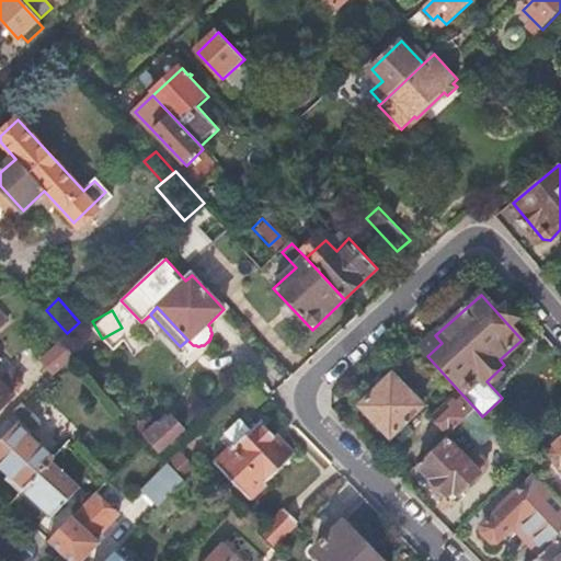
[(435,335),(420,347),(427,356),(442,343),(435,335)]
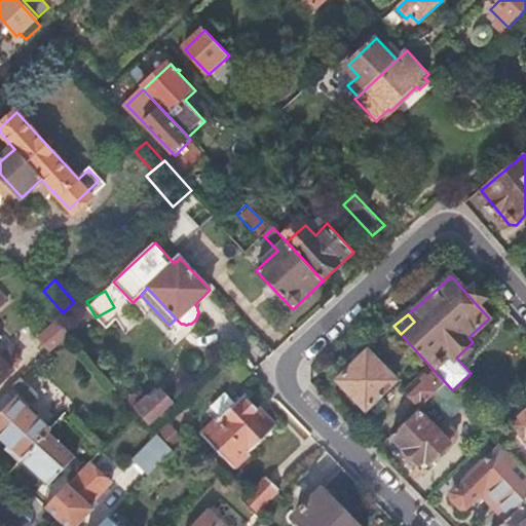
[(61,321),(41,339),(52,351),(72,334),(61,321)]
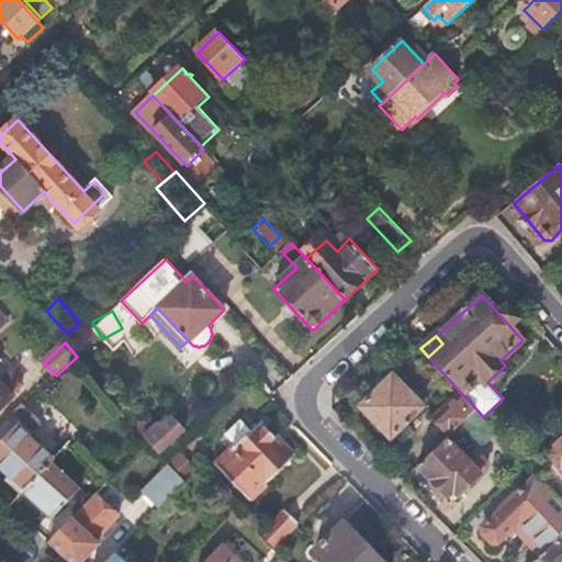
[(0,409),(13,396),(12,395),(24,383),(12,371),(1,383),(0,381),(0,409)]
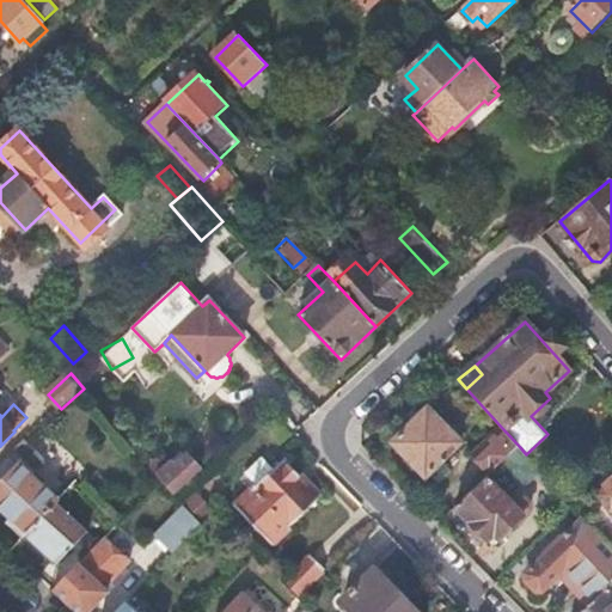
[(428,408),(393,442),(427,477),(461,441),(428,408)]
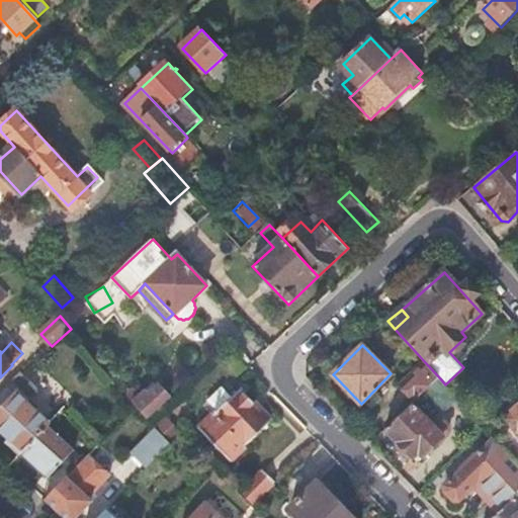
[(425,362),(404,384),(418,400),(427,391),(440,378),(425,362)]
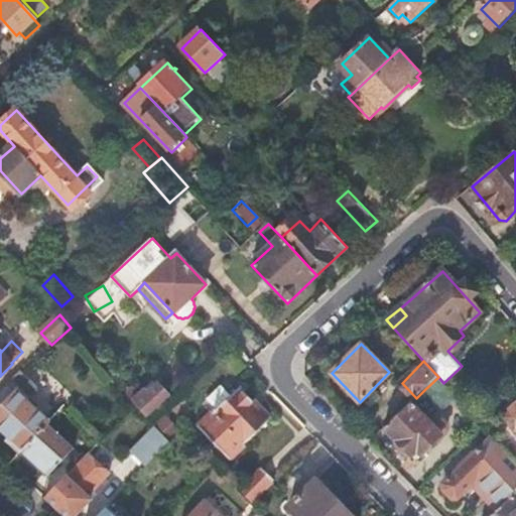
[(22,369),(0,391),(0,427),(12,440),(10,442),(19,450),(22,447),(24,449),(49,423),(52,420),(31,399),(39,391),(39,385),(22,369)]
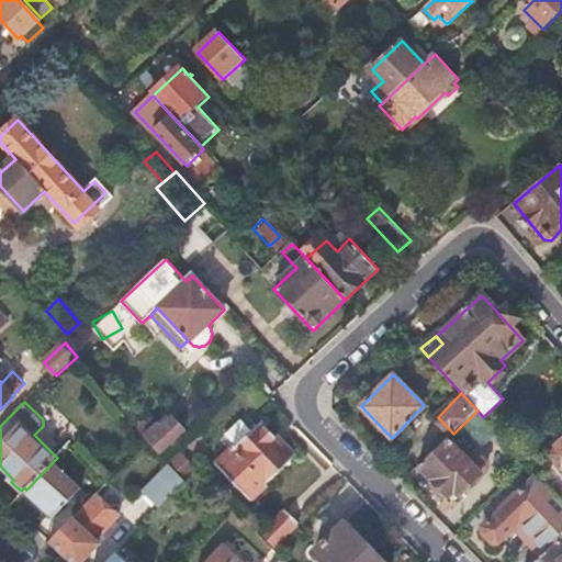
[(463,424),(485,447),(498,434),(483,417),(478,411),(463,424)]
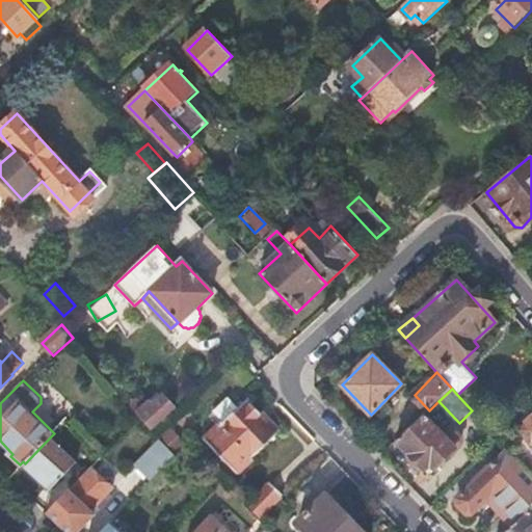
[(162,395),(143,410),(140,408),(136,411),(142,419),(152,429),(175,408),(162,395)]
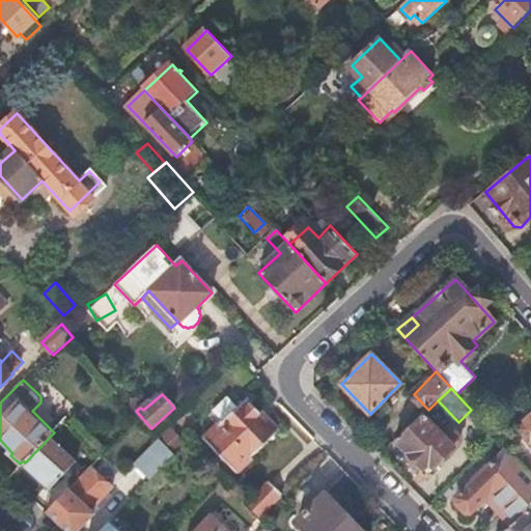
[(245,399),(204,440),(236,472),(277,431),(245,399)]
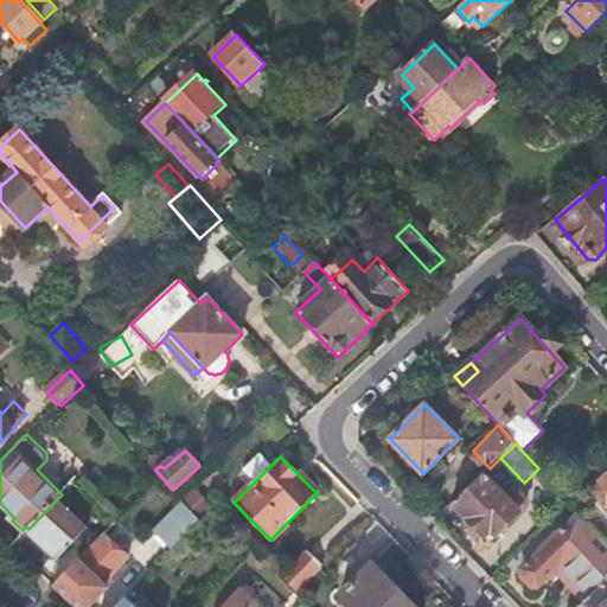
[(484,473),(453,503),(473,522),(470,525),(481,537),(484,534),(486,536),(498,524),(503,529),(528,504),(528,498),(522,491),(515,493),(508,498),(484,473)]
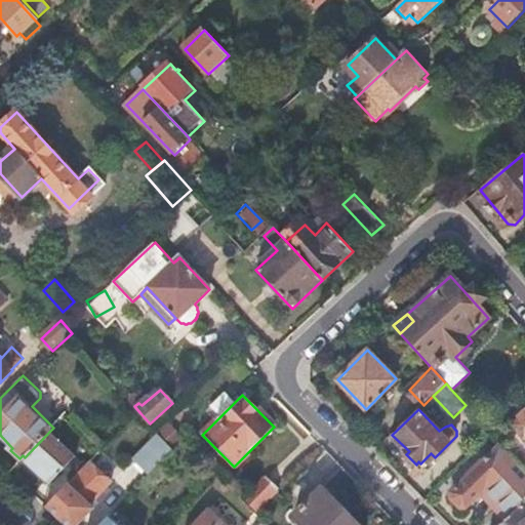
[(481,421),(474,428),(486,440),(493,435),(481,421)]
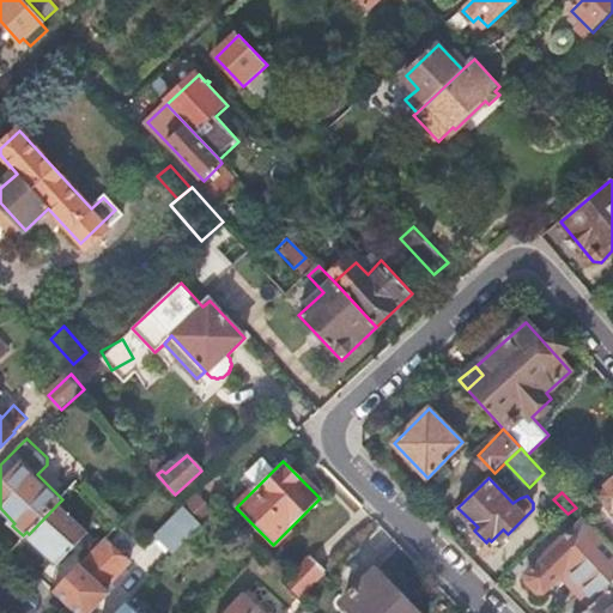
[(59,503),(29,534),(32,539),(59,564),(89,532),(59,503)]
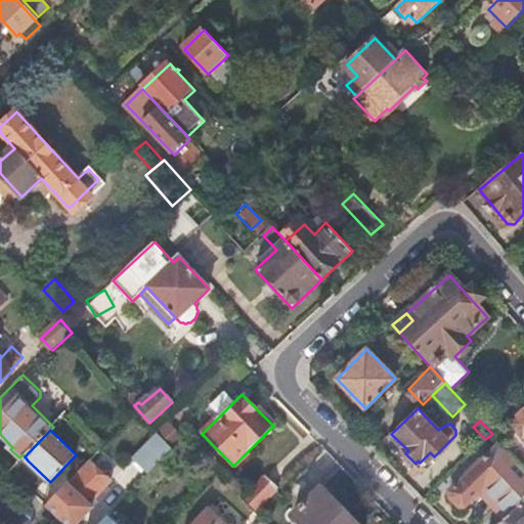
[(159,434),(139,454),(155,469),(159,465),(166,457),(173,449),(159,434)]
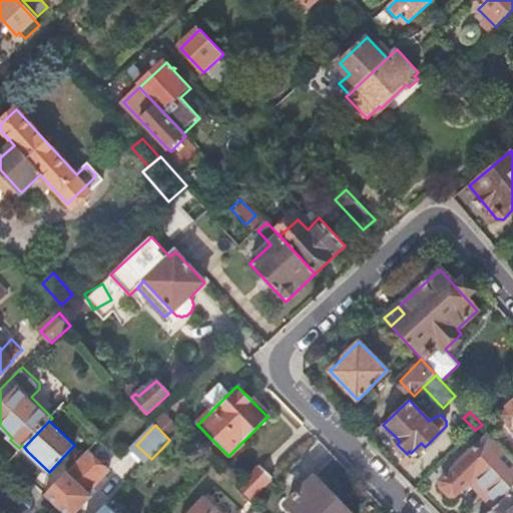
[(169,440),(162,448),(170,456),(185,440),(178,432),(169,440)]
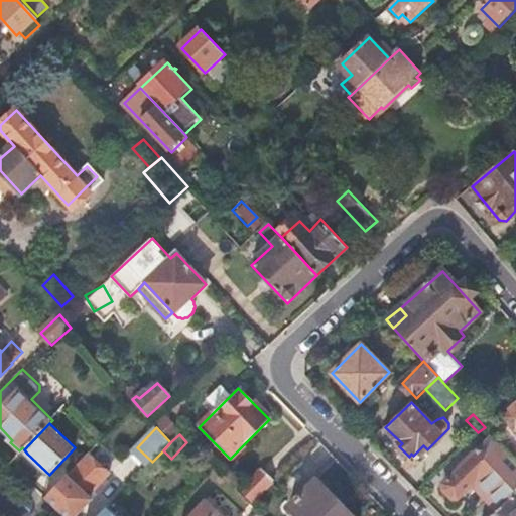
[(475,452),(458,468),(457,473),(445,483),(445,489),(455,499),(461,497),(477,480),(502,506),(515,492),(515,461),(494,437),(479,452),(475,452)]
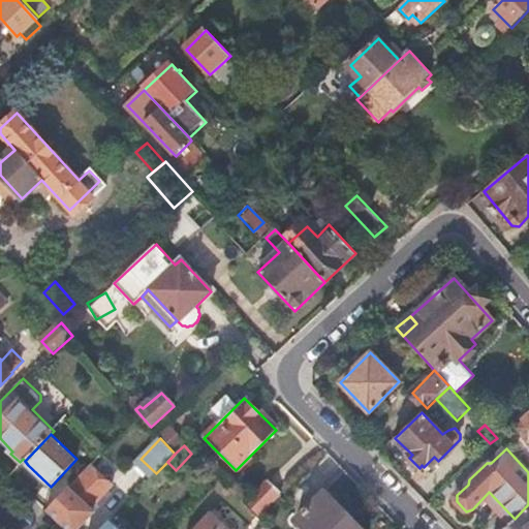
[(270,480),(247,502),(258,514),(281,493),(270,480)]
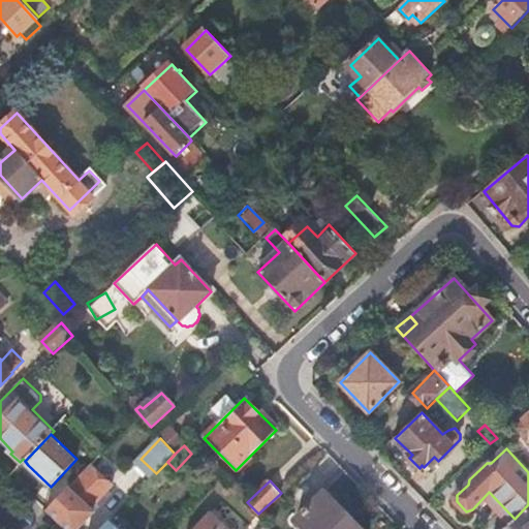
[(47,510),(67,528),(79,528),(94,512),(68,489),(47,510)]
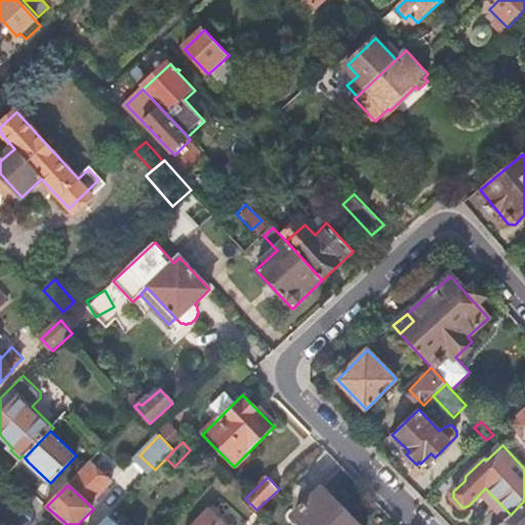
[(293,518),(300,524),(357,524),(322,489),(293,518)]
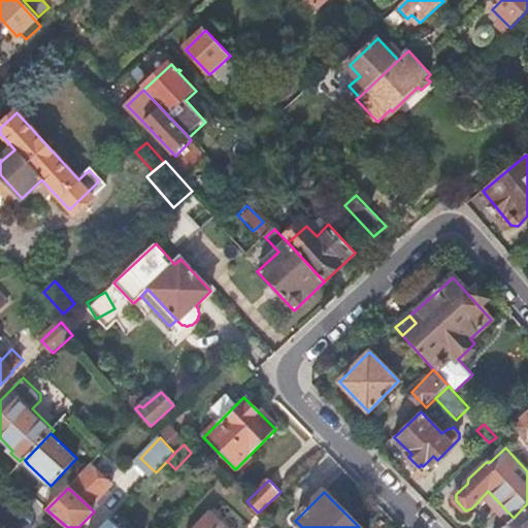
[(527,527),(527,503),(514,518),(502,527),(527,527)]
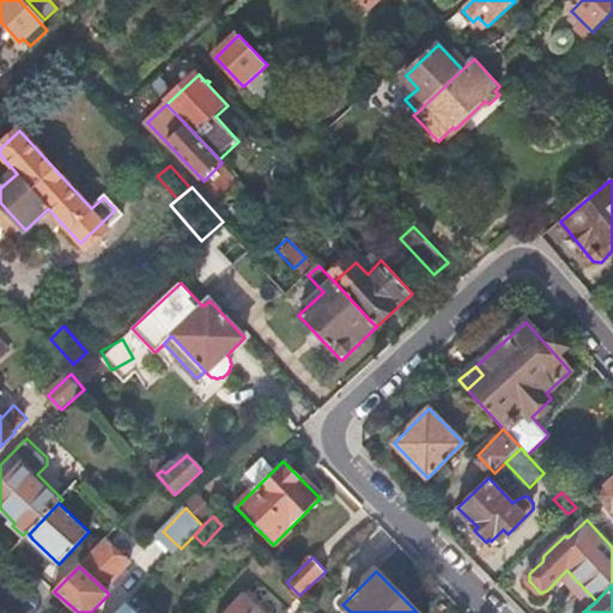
[(267,612),(247,594),(228,612),(267,612)]
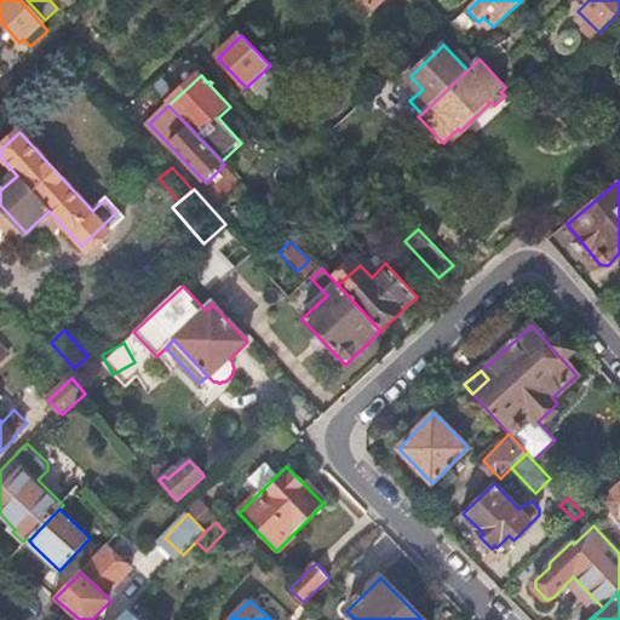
[(141,619),(130,609),(119,619),(141,619)]
